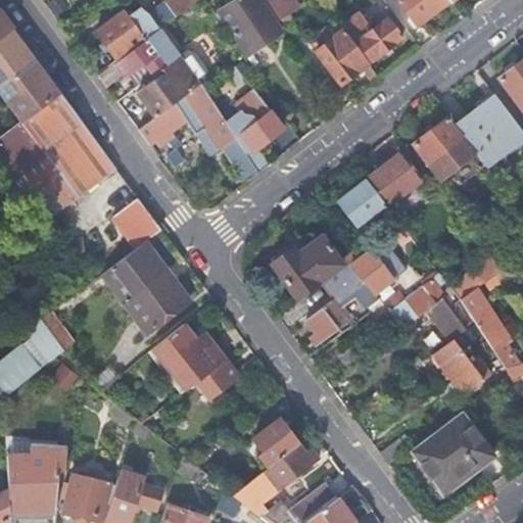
[(199,0),(170,0),(133,28),(123,13),(95,33),(107,50),(103,53),(102,52),(95,57),(87,63),(97,77),(146,40),(157,31),(199,0)]
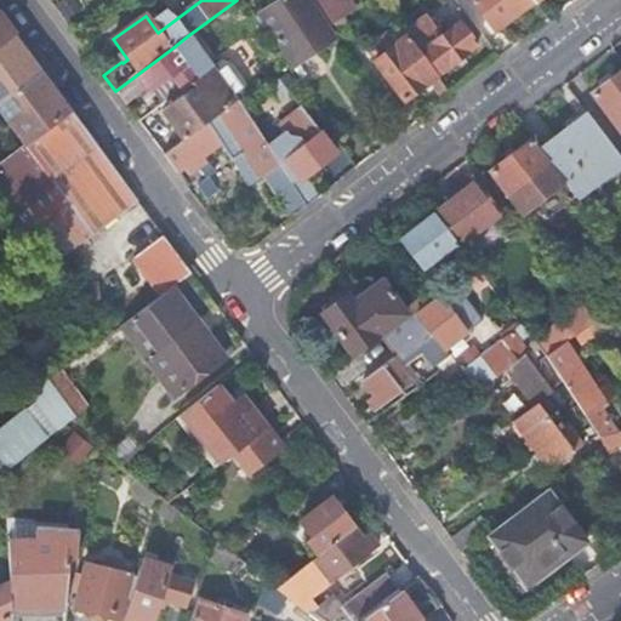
[(312,52),(331,39),(309,7),(296,16),(285,0),(256,22),(272,45),(274,43),(277,46),(279,45),(292,66),(312,52)]
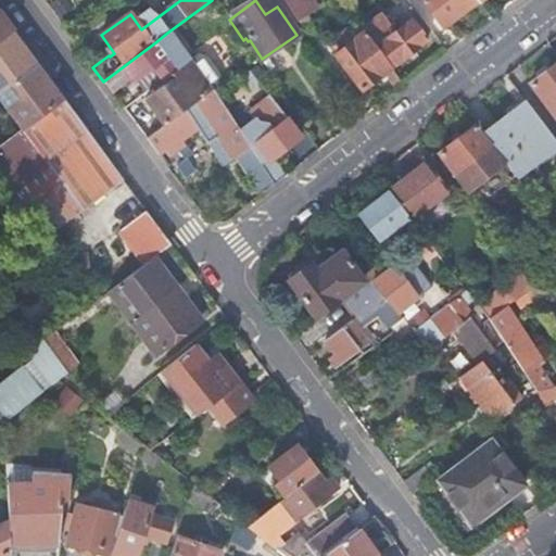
[(272,0),(255,0),(265,14),(277,7),(272,0)]
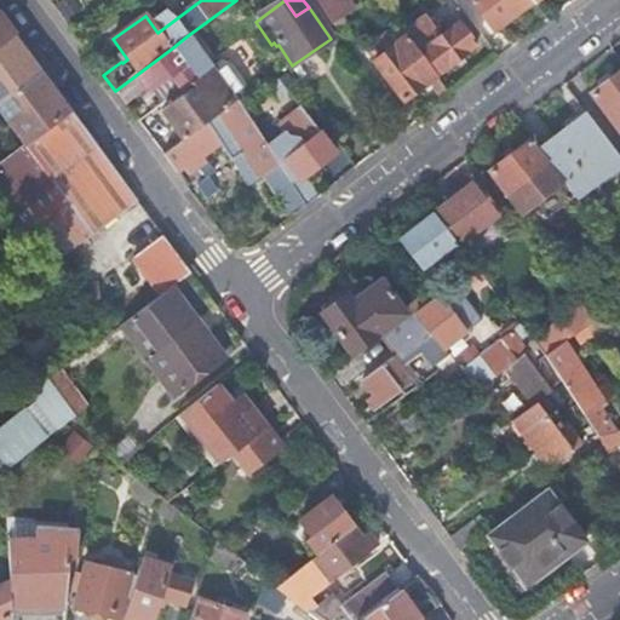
[(314,0),(331,24),(344,15),(355,7),(349,0),(314,0)]
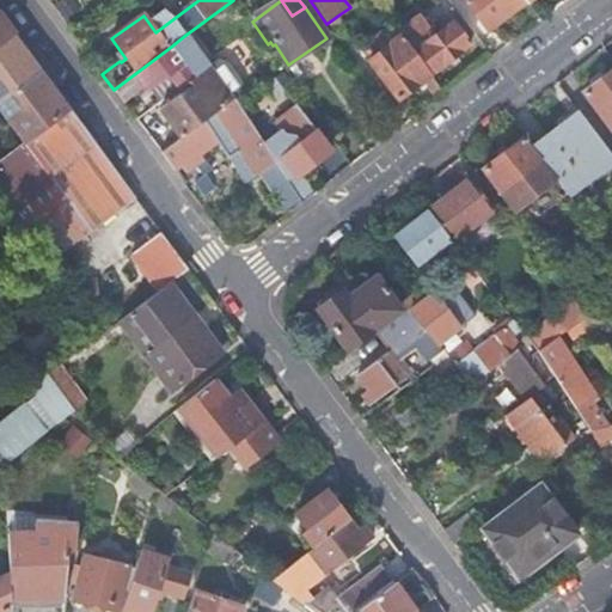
[(525,2),(522,0),(461,0),(487,32),(506,17),(525,2)]
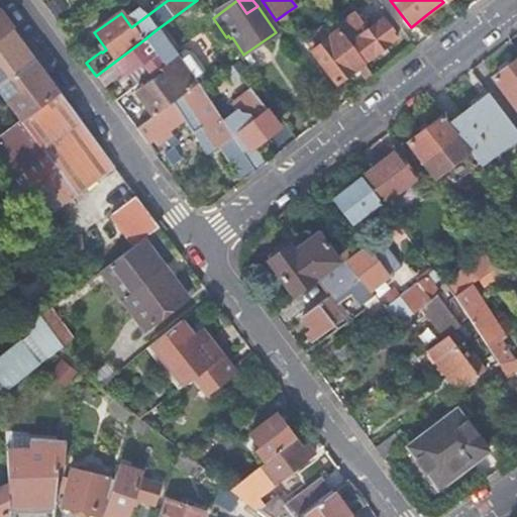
[(381,49),(397,38),(384,20),(367,32),(354,15),(335,28),(338,31),(349,45),(350,44),(366,62),(381,49)]
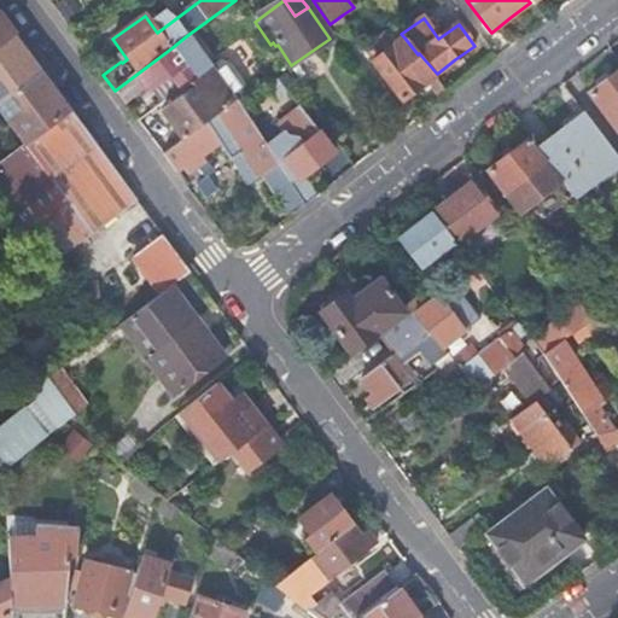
[(0,44),(12,35),(0,19),(0,44)]
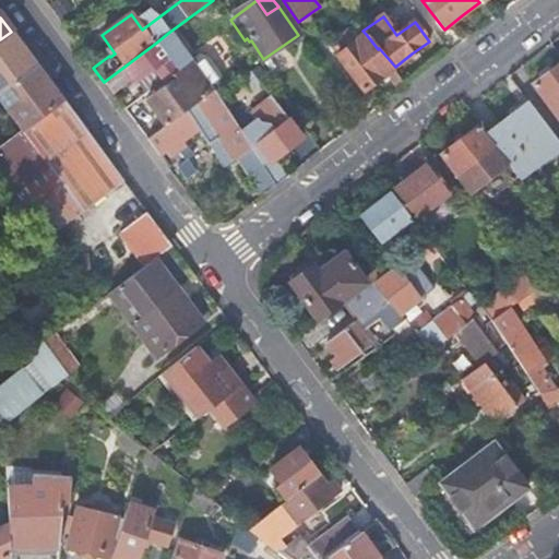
[(332,42),(341,54),(364,36),(355,25),(332,42)]
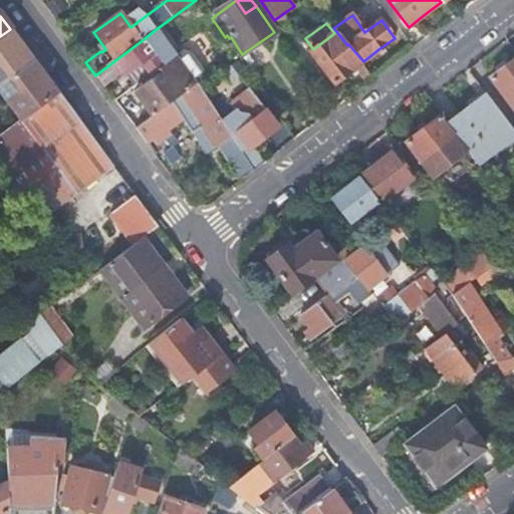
[(10,29),(0,36),(0,94),(8,106),(20,121),(58,92),(17,38),(10,29)]
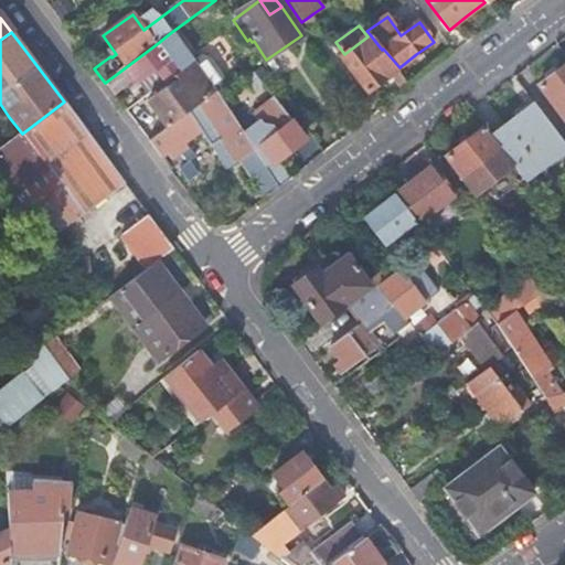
[(179,72),(164,83),(168,87),(147,103),(157,116),(167,130),(196,107),(215,93),(223,87),(225,78),(211,60),(201,57),(193,63),(170,33),(158,43),(179,72)]
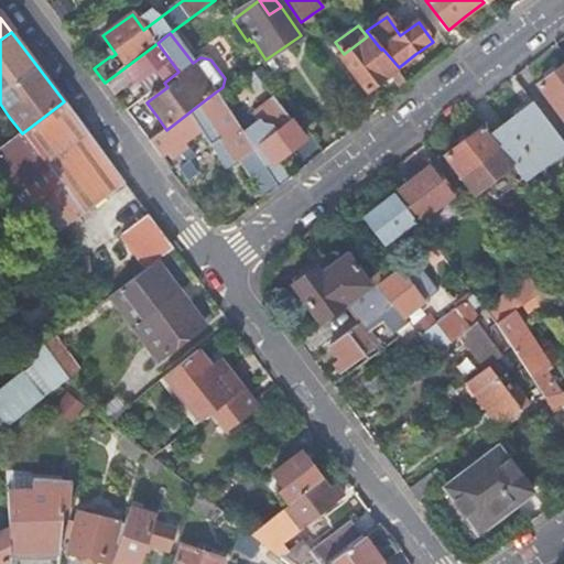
[(344,54),(338,57),(366,93),(381,82),(397,69),(381,50),(369,34),(367,36),(344,54)]
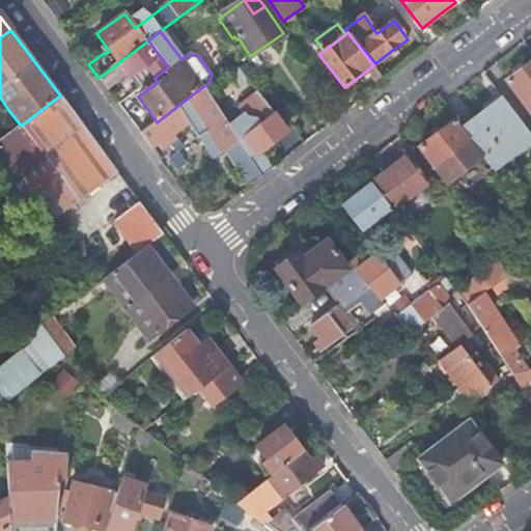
[(145,66),(155,78),(168,67),(148,40),(99,78),(103,84),(108,89),(124,78),(127,80),(133,76),(145,66)]
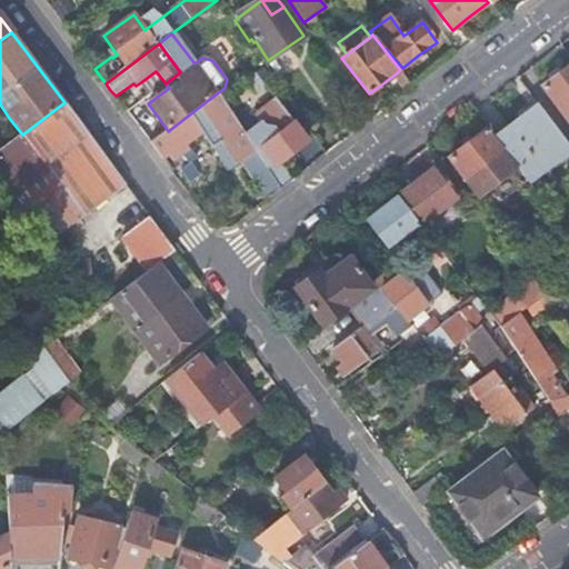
[(568,66),(558,75),(542,87),(568,122),(568,121),(568,66)]
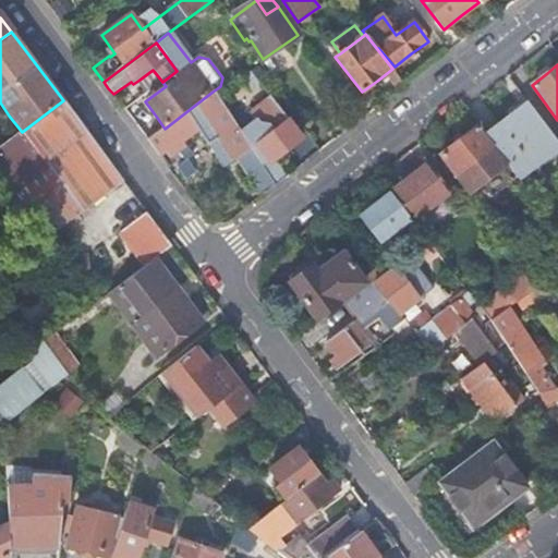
[(140,80),(148,92),(162,82),(153,70),(140,80)]
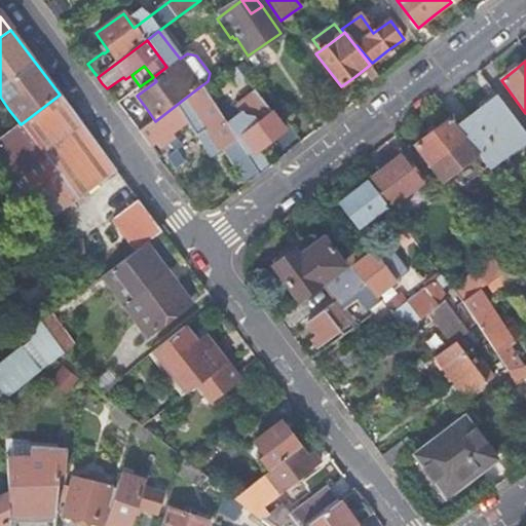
[(260,174),(271,165),(265,157),(259,149),(284,130),(255,92),(235,106),(245,118),(229,128),(260,174)]
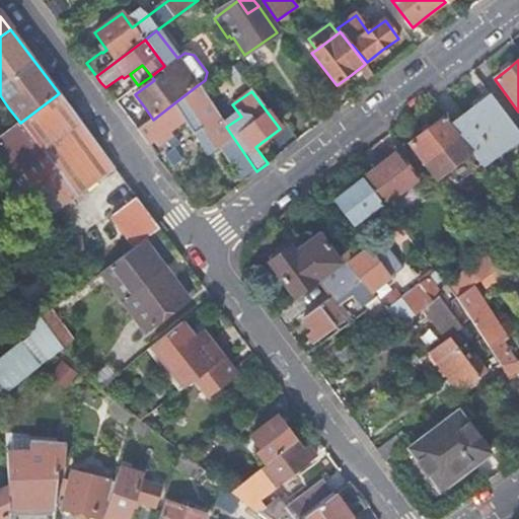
[(153,120),(137,131),(146,143),(181,118),(194,135),(208,155),(215,150),(223,145),(246,179),(251,175),(256,171),(226,127),(203,92),(184,104),(180,98),(153,120)]
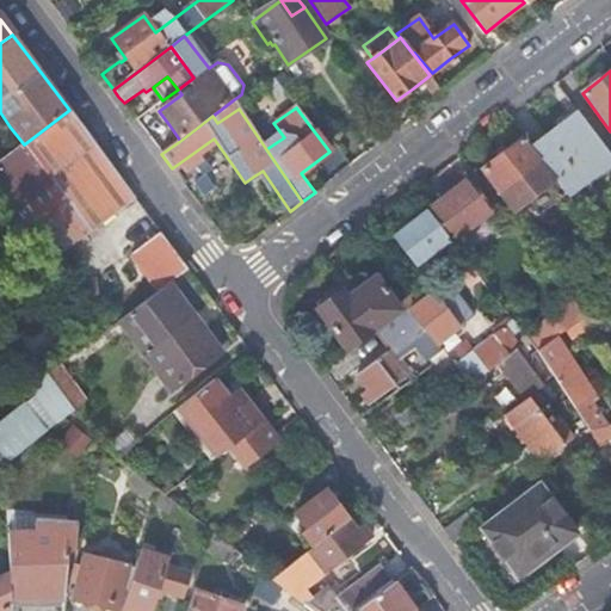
[(111,165),(69,110),(24,144),(0,161),(0,205),(32,247),(93,202),(122,181),(111,165)]
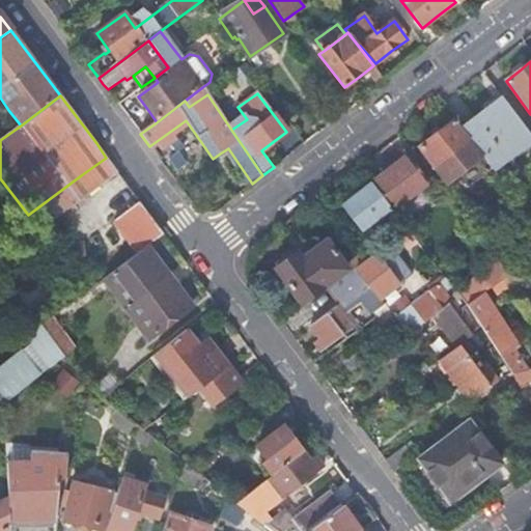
[(530,139),(530,135),(502,96),(481,113),(460,129),(468,138),(482,157),(492,169),(530,139)]
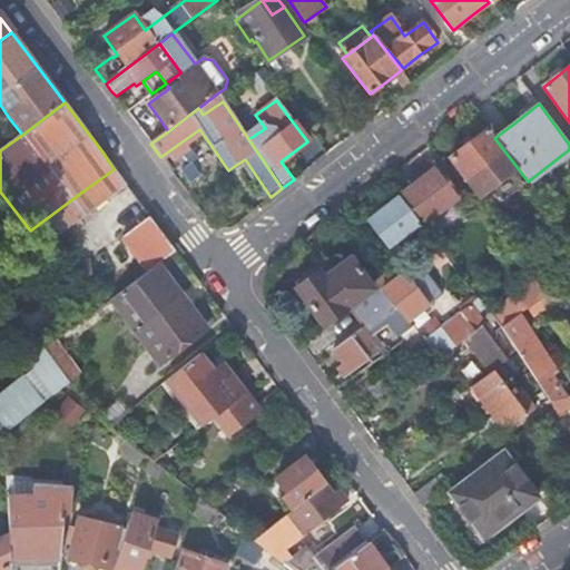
[(479,197),(518,168),(502,148),(494,138),(488,129),(469,144),(450,159),(464,178),(479,197)]
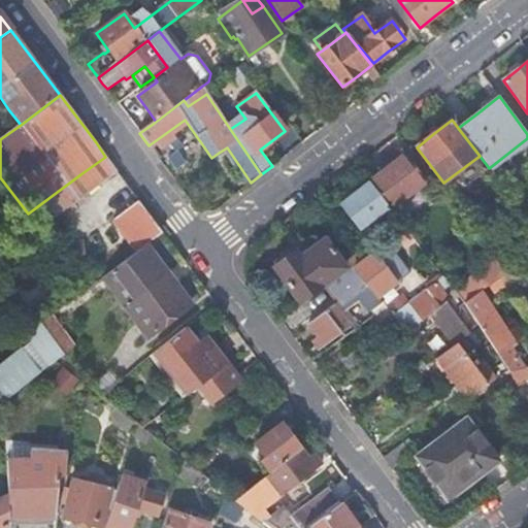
[(388,206),(390,208),(424,183),(404,156),(387,169),(369,183),(388,206)]
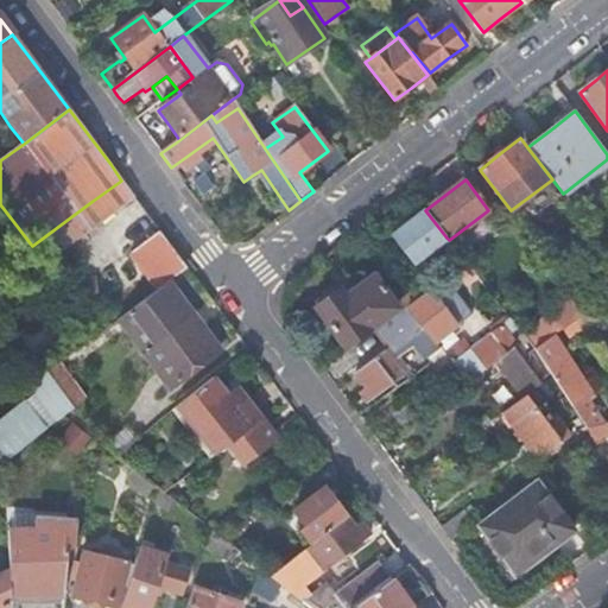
[(412,264),(447,238),(425,210),(409,223),(391,236),(412,264)]
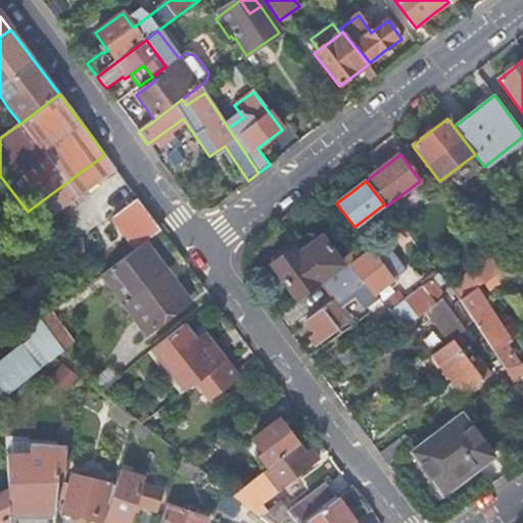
[(161,231),(137,198),(112,217),(136,249),(144,243),(161,231)]
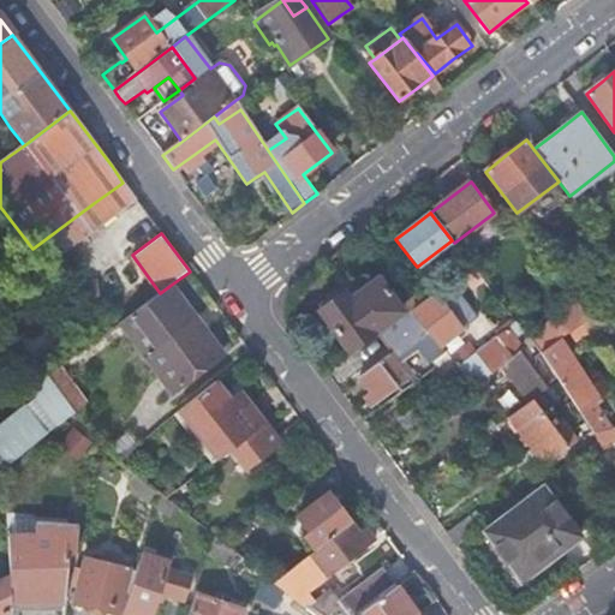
[(350,351),(402,311),(380,280),(350,302),(344,293),(339,296),(338,293),(329,299),(321,306),(323,309),(320,311),(350,351)]
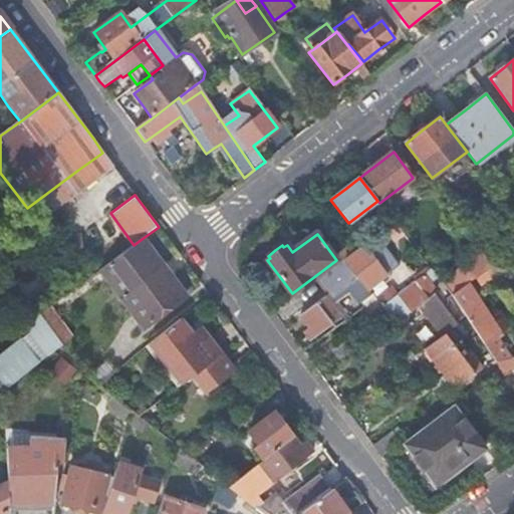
[(354,300),(358,304),(364,300),(370,295),(366,291),(380,280),(390,274),(399,267),(375,236),(352,253),(342,260),(343,262),(356,280),(345,287),(354,300)]
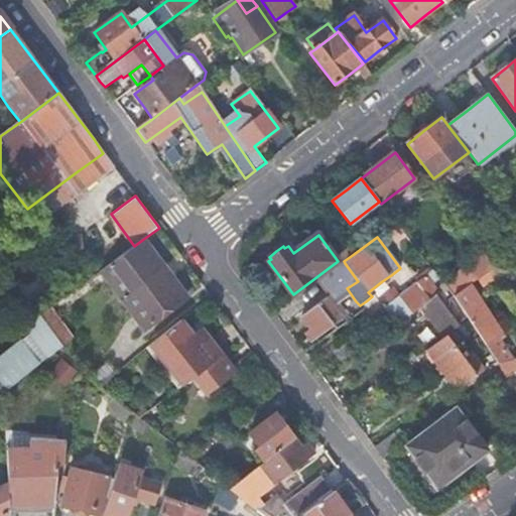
[(152,254),(142,240),(134,246),(110,264),(131,293),(163,268),(152,254)]
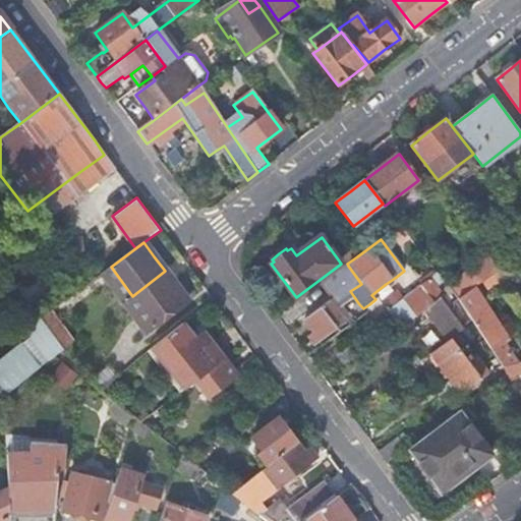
[(342,298),(350,291),(361,284),(348,266),(347,264),(328,278),(342,298)]
